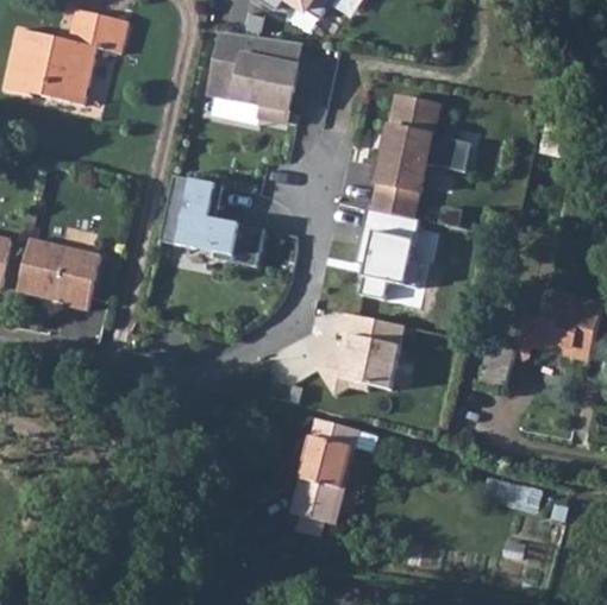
[(268,0),(277,6),(281,0),(300,0),(323,14),(331,0),(268,0)]
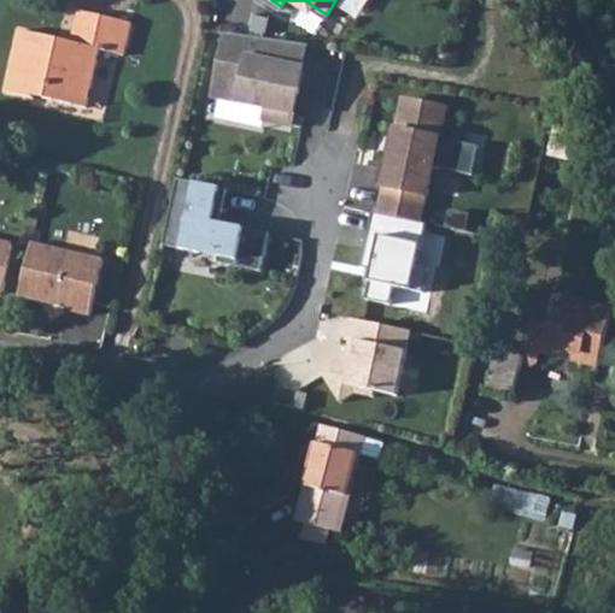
[(16,28),(1,90),(29,96),(30,90),(41,93),(41,95),(83,105),(97,47),(122,52),(130,18),(76,7),(66,47),(46,41),(47,35),(16,28)]
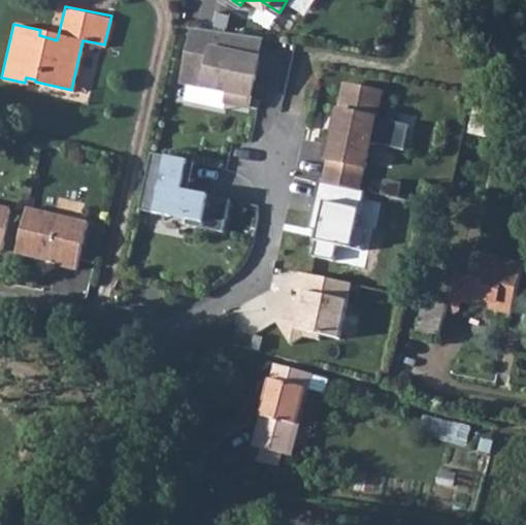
[(262,37),(194,27),(183,79),(229,90),(227,100),(251,105),(257,73),(253,72),(255,58),(258,58),(262,37)]
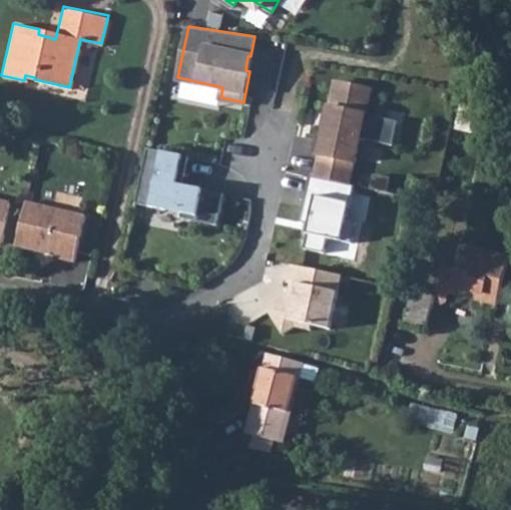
[(372,88),(336,80),(326,126),(322,125),(315,153),(320,154),(315,176),(349,184),(354,162),(357,162),(361,138),(379,142),(384,117),(366,114),(372,88)]
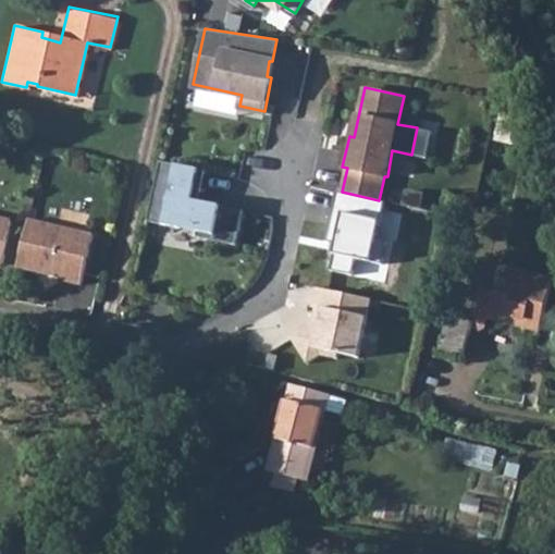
[(204,168),(158,159),(146,219),(195,230),(195,235),(235,244),(242,208),(189,198),(192,188),(199,189),(204,168)]
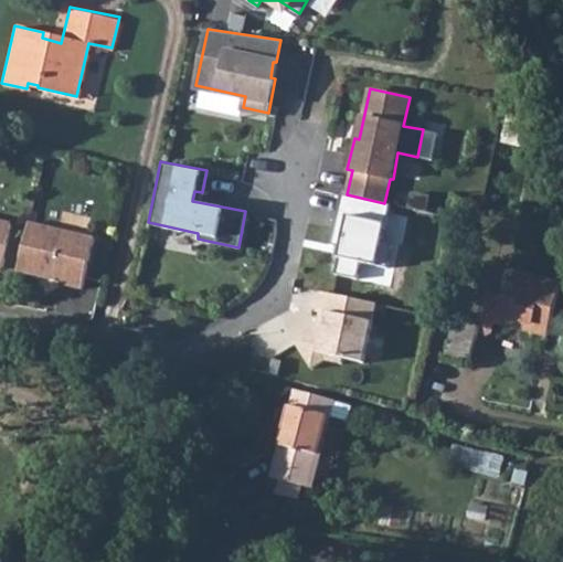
[(347,194),(340,193),(329,243),(340,245),(333,273),(358,278),(360,262),(388,267),(393,242),(383,240),(390,204),(384,203),(347,194)]
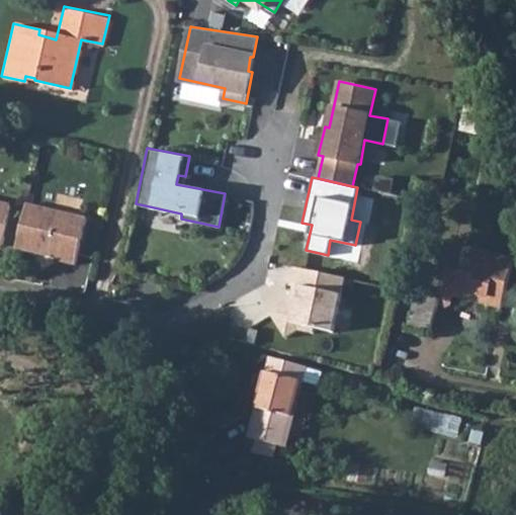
[(0,242),(8,202),(0,200),(0,242)]
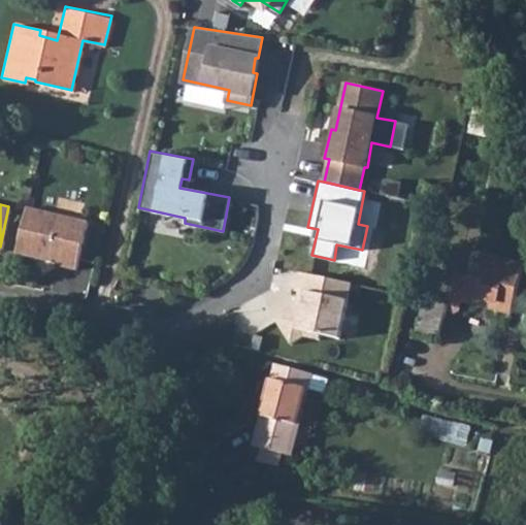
[(24,207),(12,253),(57,263),(57,265),(73,269),(85,222),(24,207)]
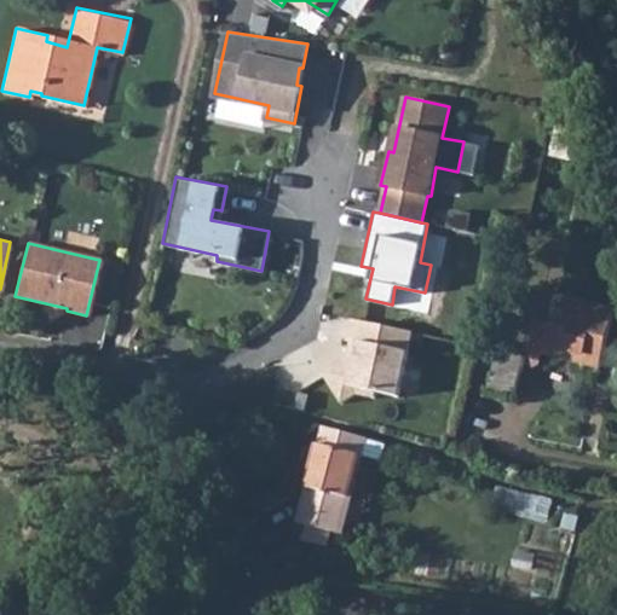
[(553,291),(540,343),(600,358),(612,306),(553,291)]
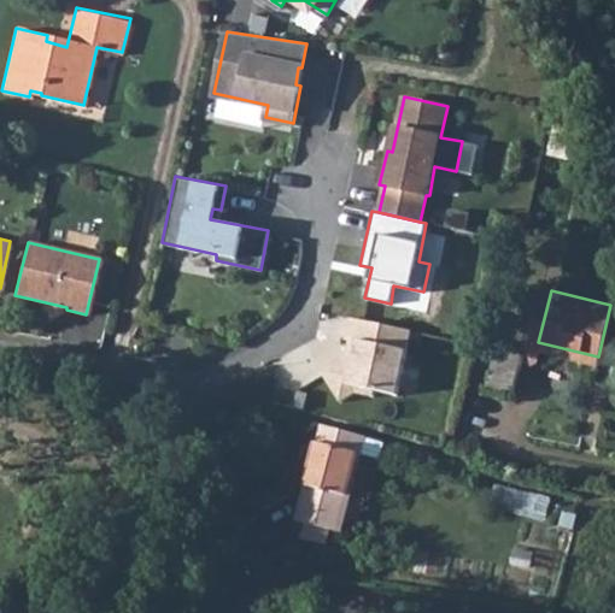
[(410,330),(349,317),(344,339),(356,341),(352,355),(345,354),(320,370),(339,400),(353,392),(373,396),(374,390),(396,395),(410,330)]
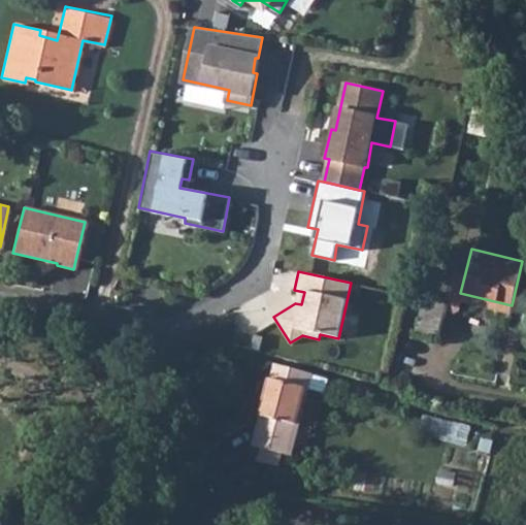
[(425,288),(412,330),(435,337),(449,295),(425,288)]
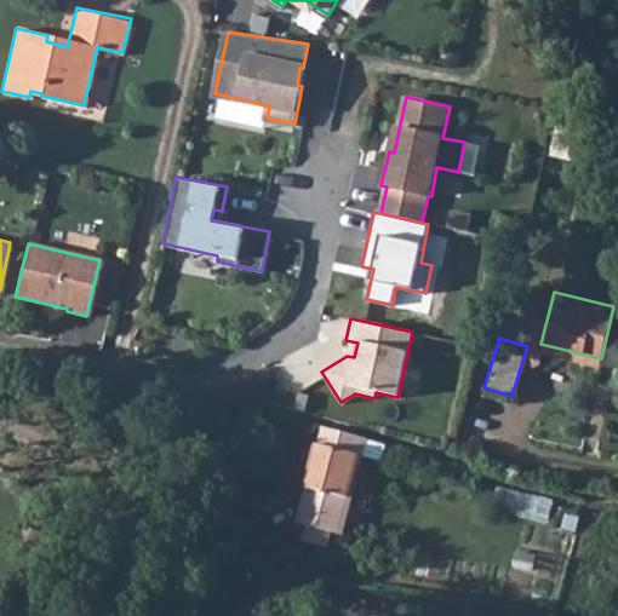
[(316,437),(299,495),(292,517),(332,530),(339,504),(356,450),(316,437)]
